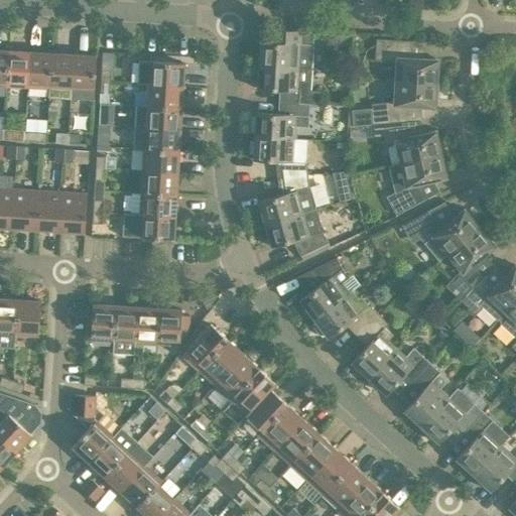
[(269,29),(268,42),(260,41),(259,65),(311,69),(313,32),(301,32),(301,31),(269,29)]
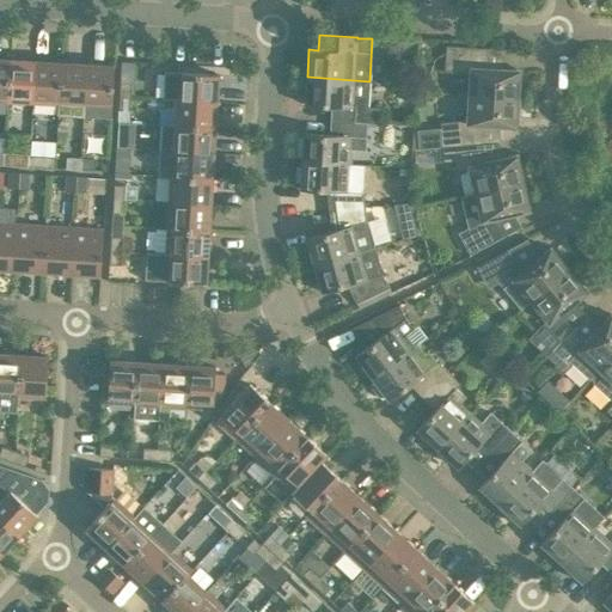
[(470,73),(469,96),(518,99),(519,71),(479,68),(481,49),(446,47),(445,61),(457,62),(456,72),(470,73)]
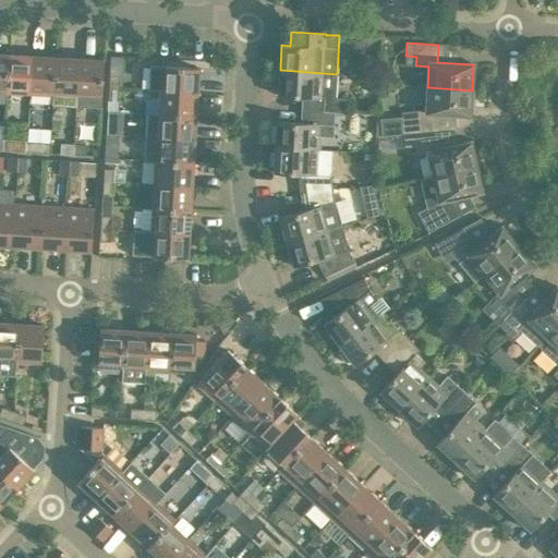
[(0,93),(7,93),(9,55),(0,53),(0,93)]
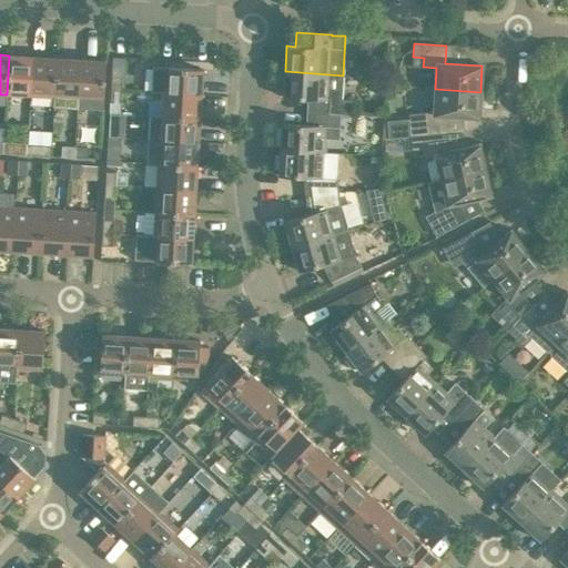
[(7,94),(31,97),(33,58),(9,56),(7,94)]
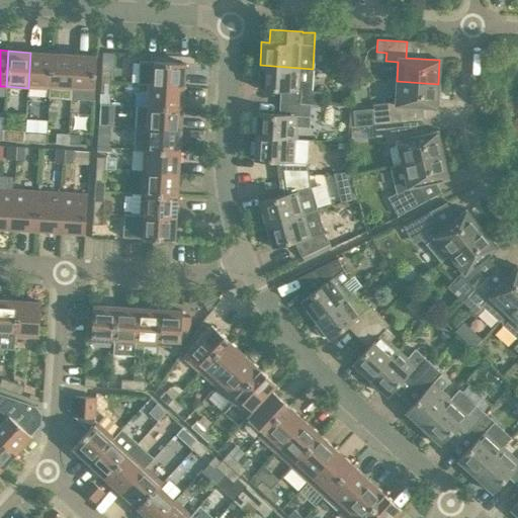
[(28,88),(48,89),(50,89),(52,54),(30,53),(28,88)]
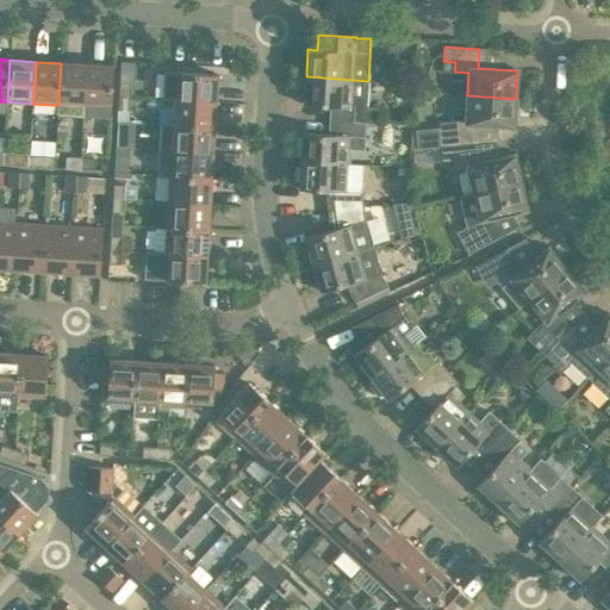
[(87,64),(61,63),(58,105),(56,105),(56,114),(83,117),(87,64)]
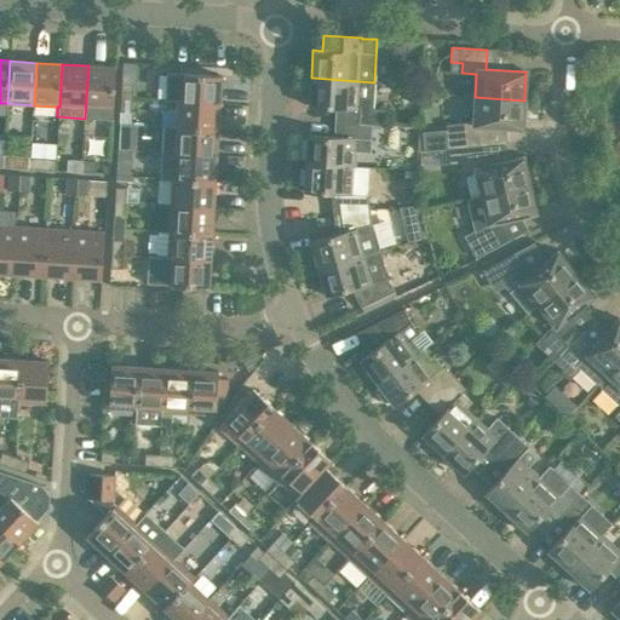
[(89,65),(85,119),(112,120),(115,67),(89,65)]
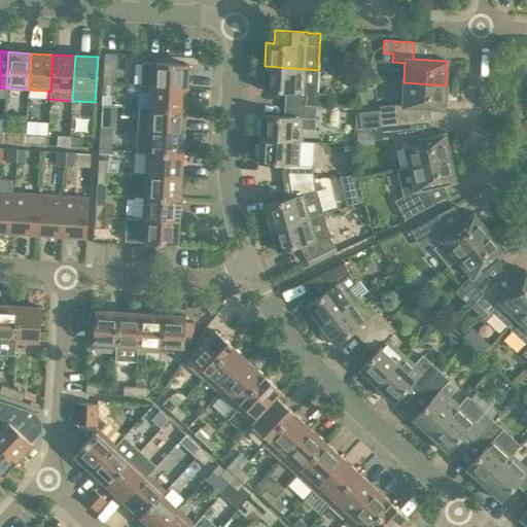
[(187,65),(151,63),(141,62),(140,84),(186,88),(187,65)]
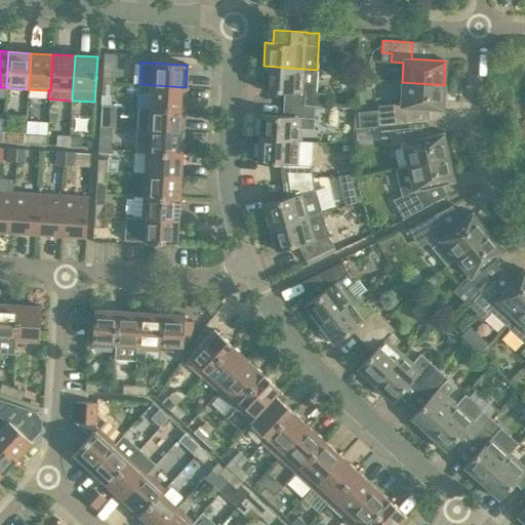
[(289,92),(289,104),(315,106),(323,107),(324,89),(320,88),(320,92),(315,92),(317,70),(264,66),(261,90),(289,92)]
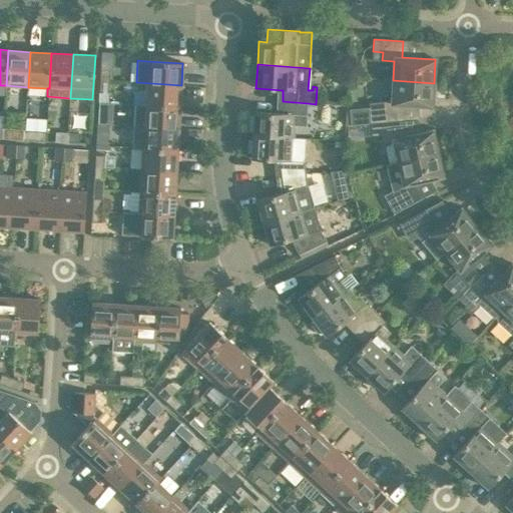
[(100,69),(99,80),(109,80),(110,69),(100,69)]
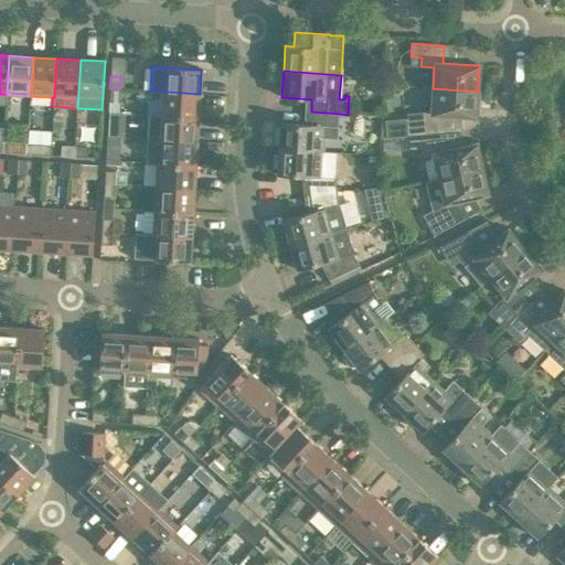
[(119,103),(120,88),(109,88),(109,103),(119,103)]
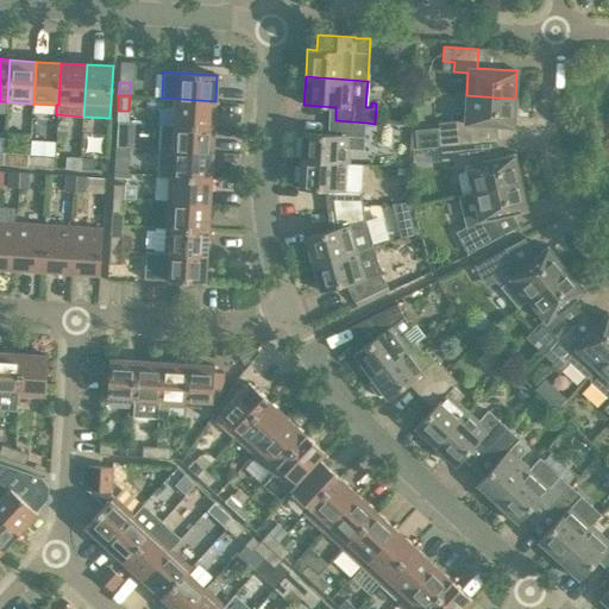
[(439,132),(440,146),(475,144),(472,124),(513,126),(515,99),(466,95),(465,120),(449,121),(450,131),(439,132)]
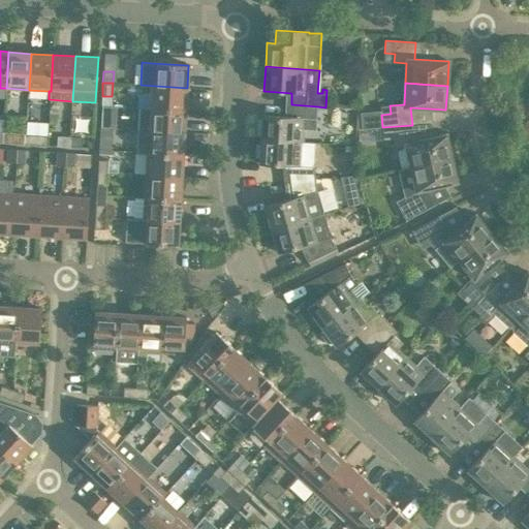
[(150,95),(150,107),(186,111),(187,88),(141,85),(139,94),(150,95)]
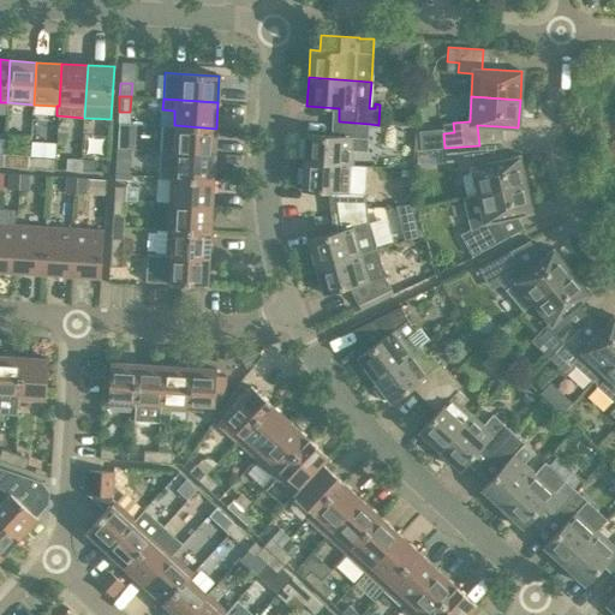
[(366,151),(369,124),(339,121),(338,136),(305,135),(303,162),(351,166),(352,151),(366,151)]
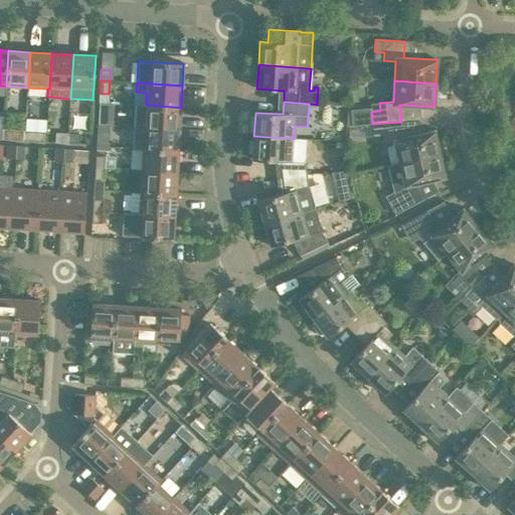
[(146,105),(146,106),(135,106),(134,126),(180,129),(181,108),(146,105)]
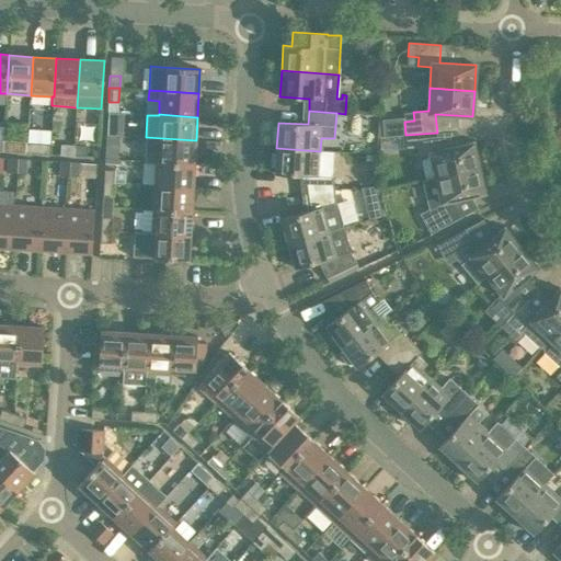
[(444,144),(438,144),(437,133),(405,135),(407,149),(418,148),(418,157),(431,156),(435,178),(479,168),(473,142),(444,149),(444,144)]
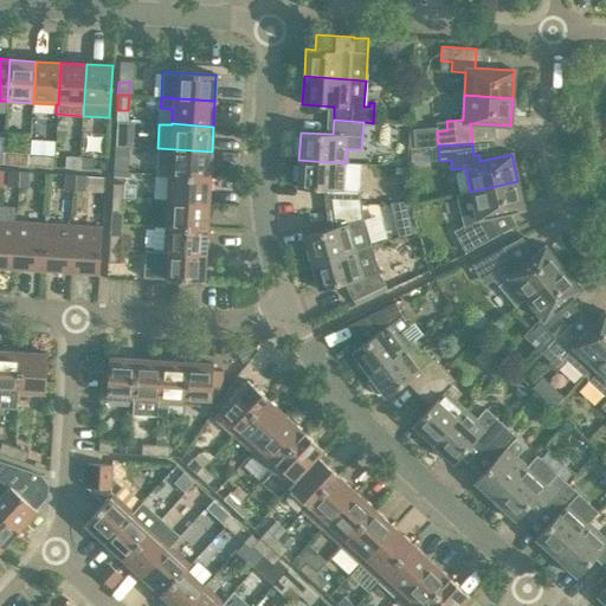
[(210,176),(212,152),(158,148),(156,174),(168,175),(168,174),(210,176)]
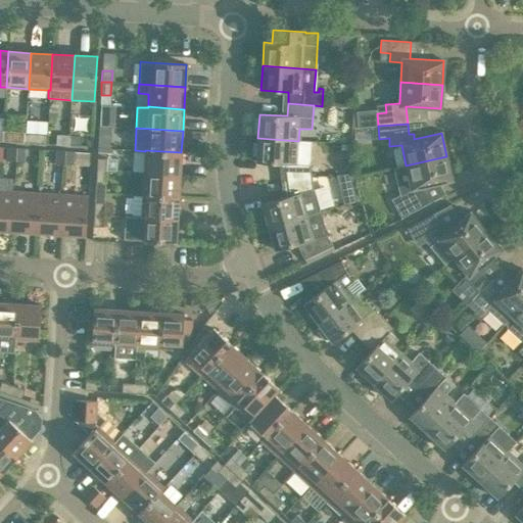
[(26,143),(26,133),(12,132),(12,142),(26,143)]
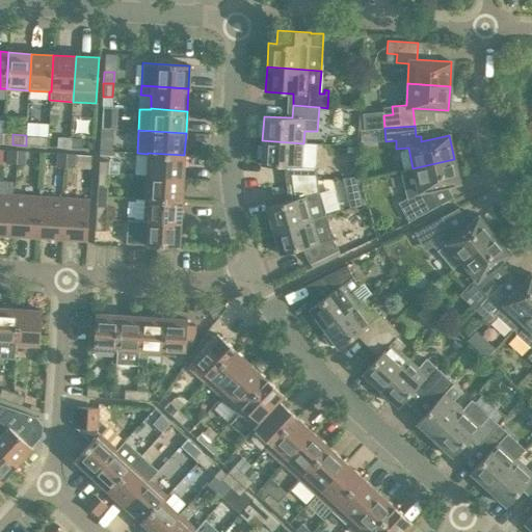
[(26,145),(37,145),(46,147),(47,136),(26,135),(26,145)]
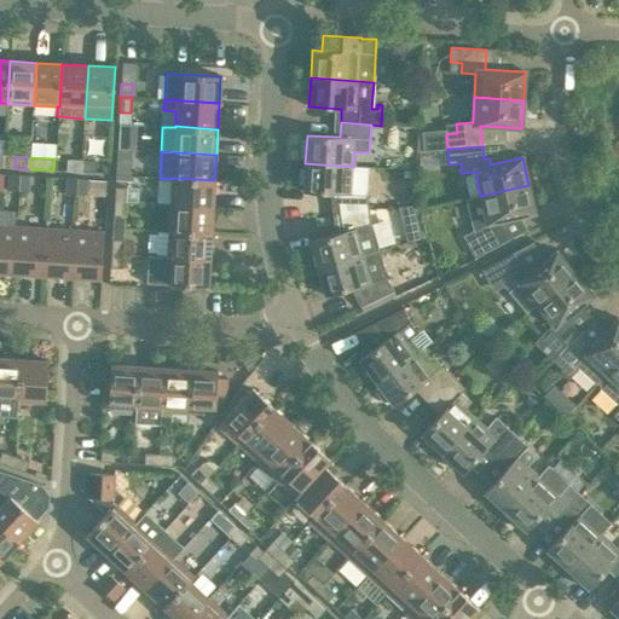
[(82,172),(82,161),(67,160),(67,172),(82,172)]
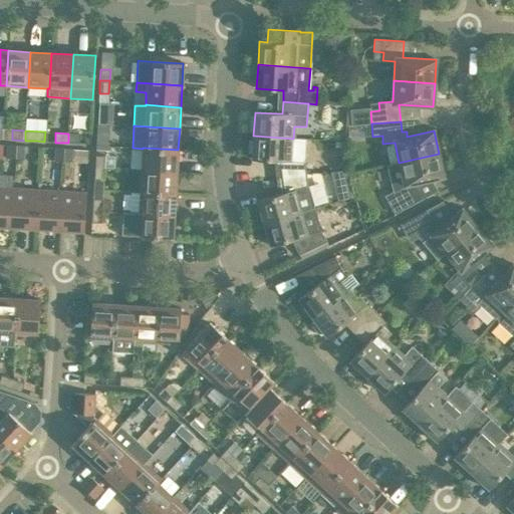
[(68,134),(68,143),(79,144),(79,134),(68,134)]
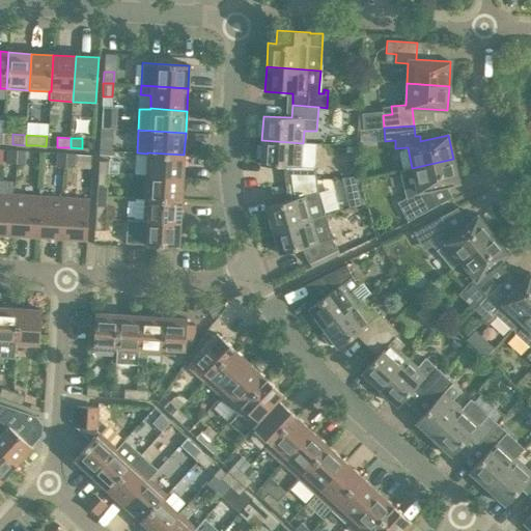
[(303,143),(261,140),(260,165),(288,166),(290,183),(316,180),(314,167),(315,156),(303,155),(303,143)]
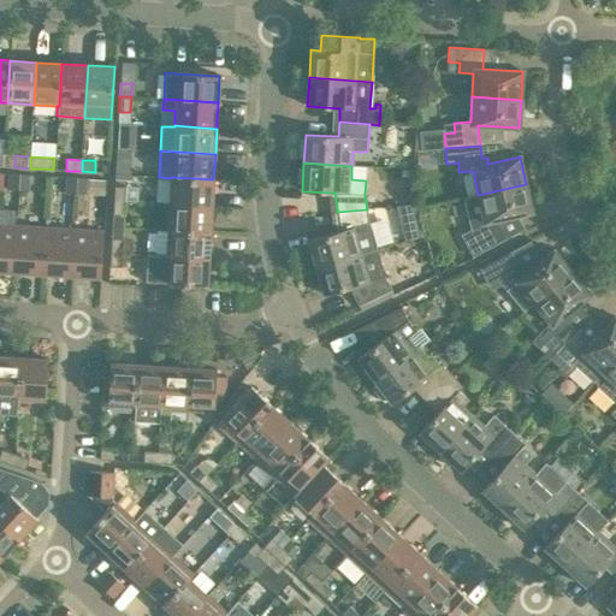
[(18,190),(19,175),(9,175),(7,189),(18,190)]
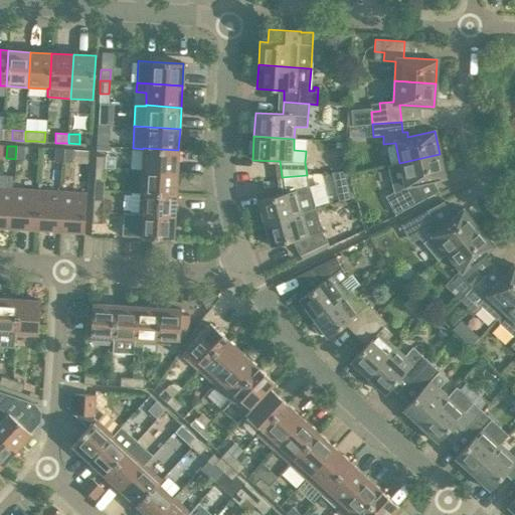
[(16,146),(15,159),(23,159),(24,147),(16,146)]
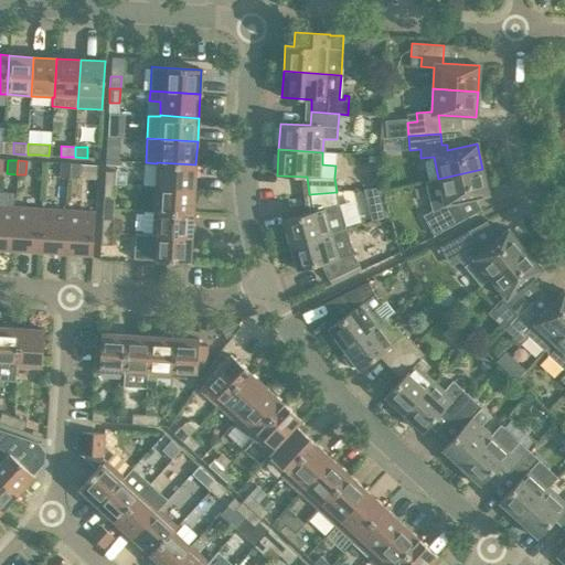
[(157,163),(156,187),(194,189),(195,164),(157,162),(157,163)]
